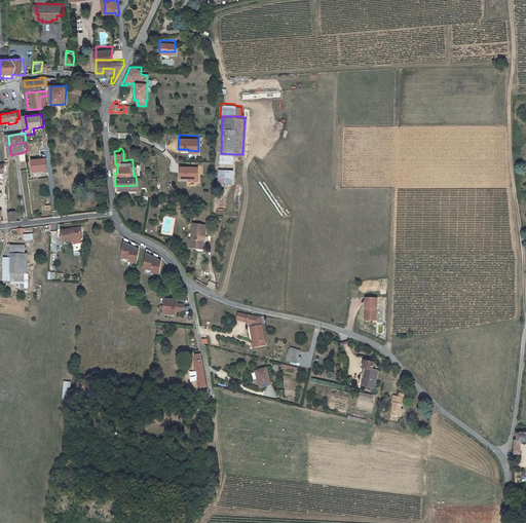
[(233,161),(234,154),(221,153),(220,160),(233,161)]
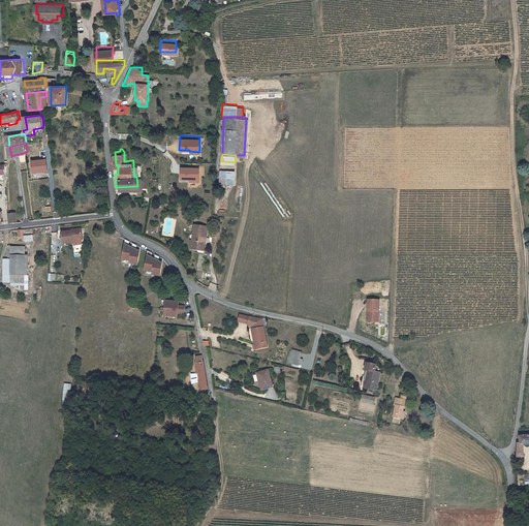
[(45,156),(30,157),(32,171),(48,168),(45,156)]
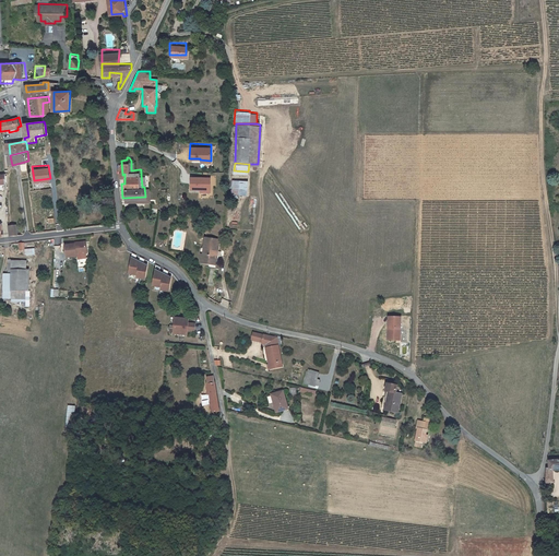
[(211,174),(190,174),(190,188),(199,188),(199,190),(211,190),(211,174)]
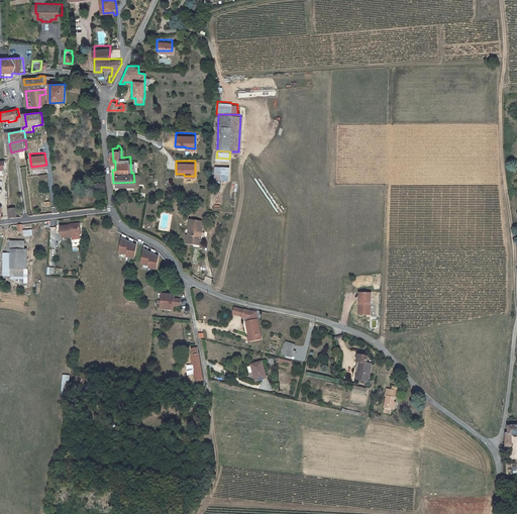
[(137,162),(130,162),(131,173),(133,173),(134,182),(140,182),(140,172),(138,172),(137,162)]
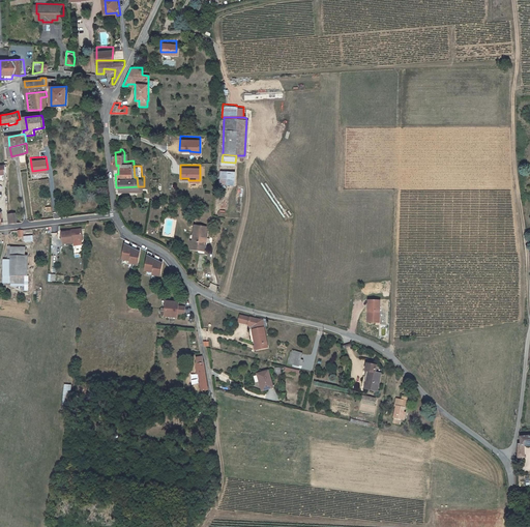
[(235,169),(222,168),(221,181),(234,182),(235,169)]
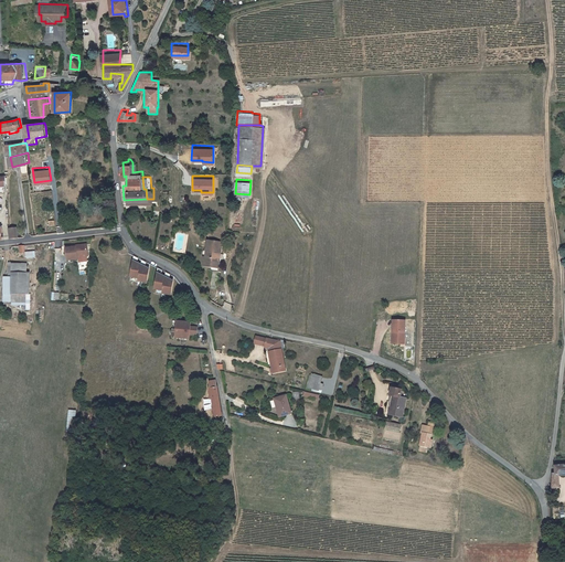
[(202,237),(201,255),(201,262),(209,262),(209,264),(210,264),(210,268),(214,268),(215,265),(217,239),(202,237)]
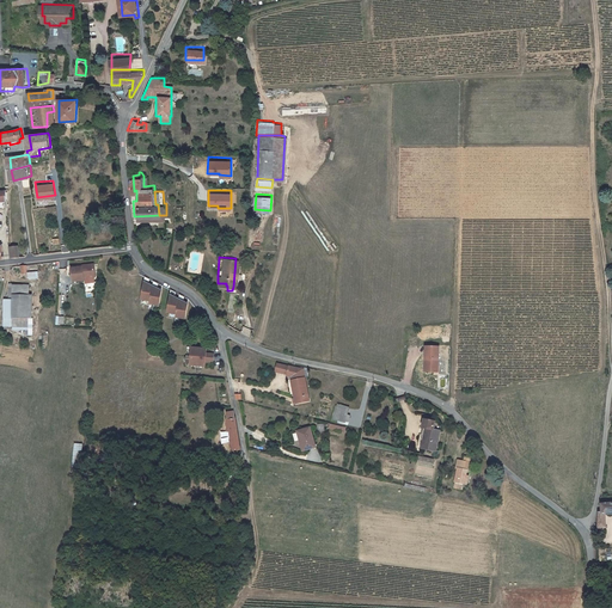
[(83,263),(68,265),(69,278),(81,277),(80,276),(92,275),(90,262),(83,263)]
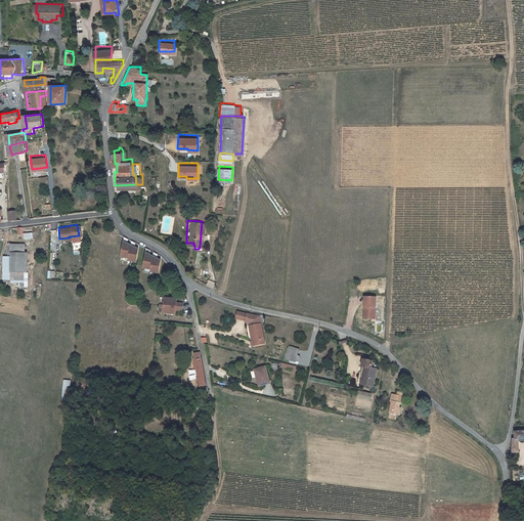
[(127,237),(123,234),(119,254),(127,256),(126,258),(134,260),(137,247),(133,245),(134,241),(130,239),(129,243),(126,241),(127,237)]
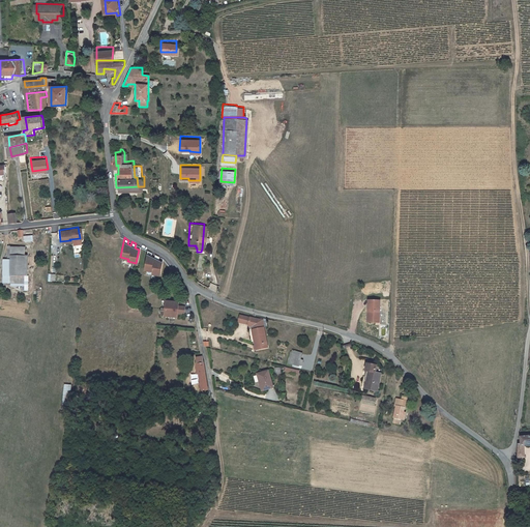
[(188,245),(188,239),(186,239),(185,246),(196,247),(196,245),(188,245)]
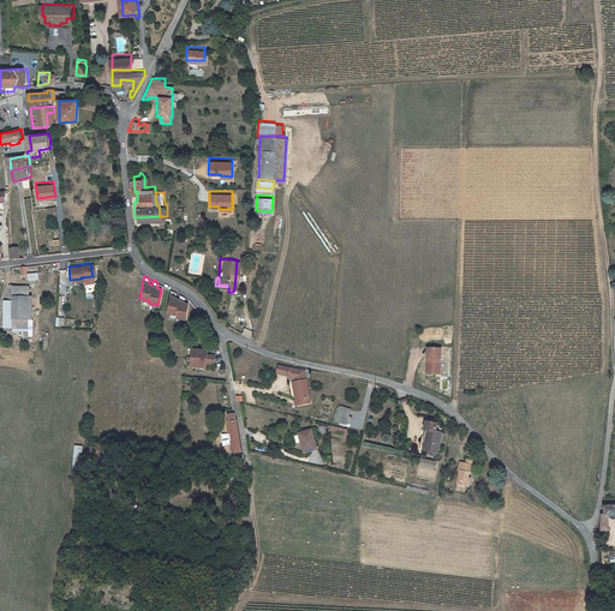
[(29,327),(28,281),(12,282),(11,283),(13,327),(29,327)]
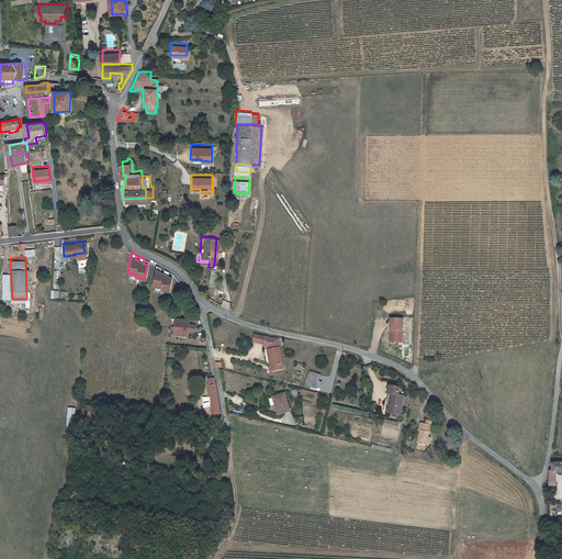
[(160,267),(156,265),(152,286),(159,288),(159,290),(168,291),(170,277),(167,275),(168,271),(164,269),(163,272),(159,271),(160,267)]
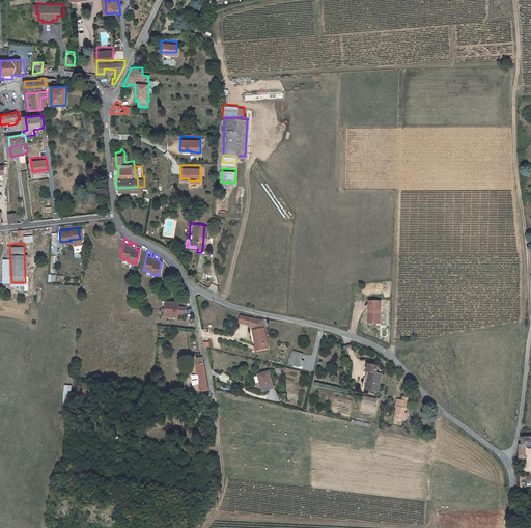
[(177,300),(160,298),(158,313),(175,315),(175,311),(183,312),(184,305),(176,304),(177,300)]
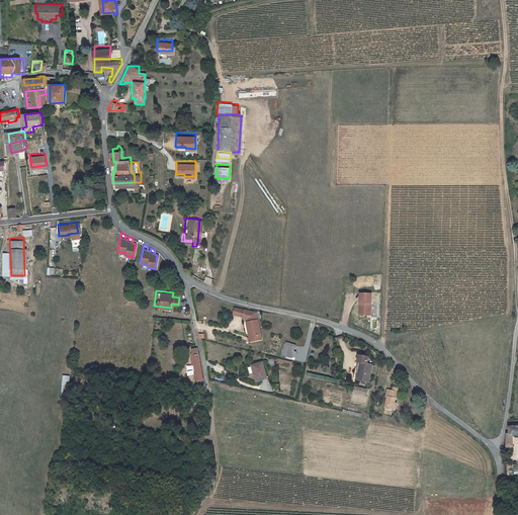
[(359,314),(367,314),(367,309),(371,309),(371,292),(360,292),(359,314)]
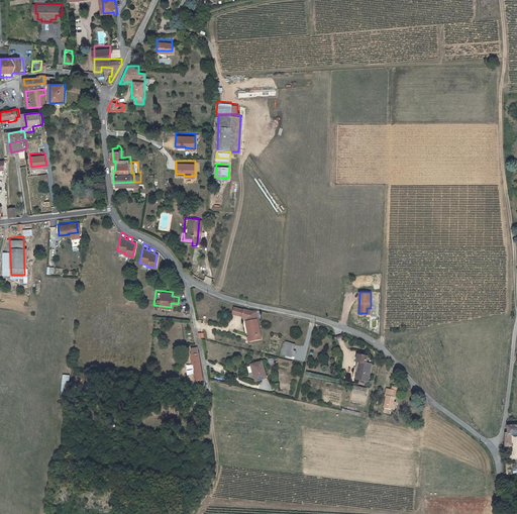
[(259,335),(256,316),(255,309),(243,306),(233,304),(232,310),(242,312),(247,313),(247,317),(246,318),(248,325),(245,326),(247,336),(259,335)]
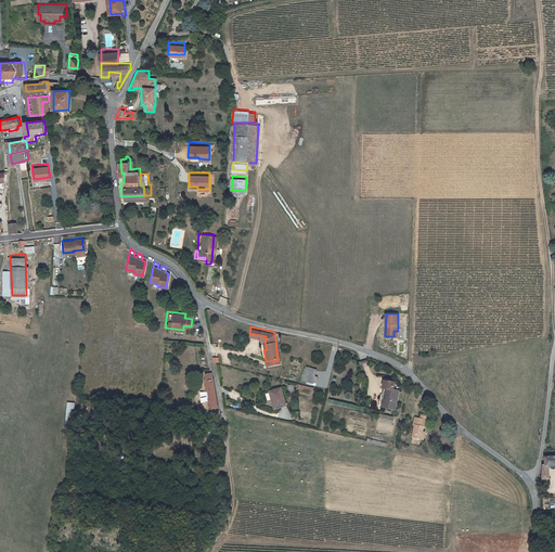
[(312,381),(313,379),(315,380),(317,374),(314,373),(317,367),(306,363),(302,377),(312,381)]
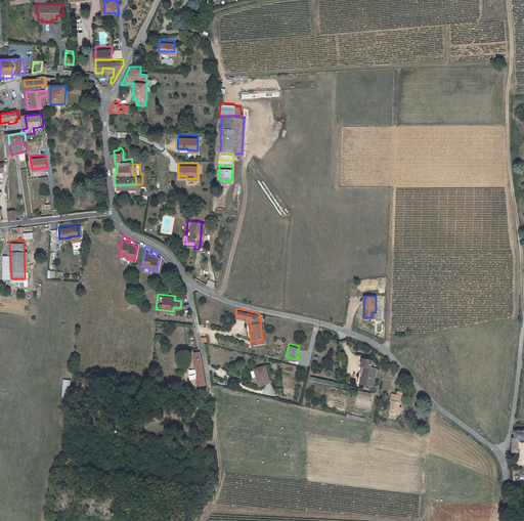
[(194,379),(202,379),(198,350),(190,351),(191,356),(189,356),(191,365),(193,365),(194,379)]
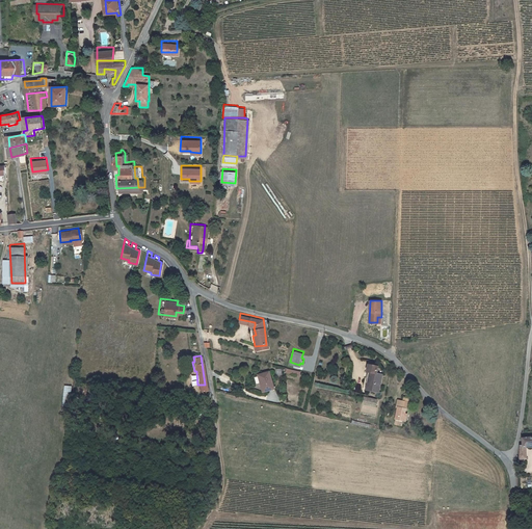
[(374,361),(368,360),(366,369),(366,371),(364,381),(366,381),(365,388),(377,390),(380,373),(375,372),(376,365),(373,364),(374,361)]
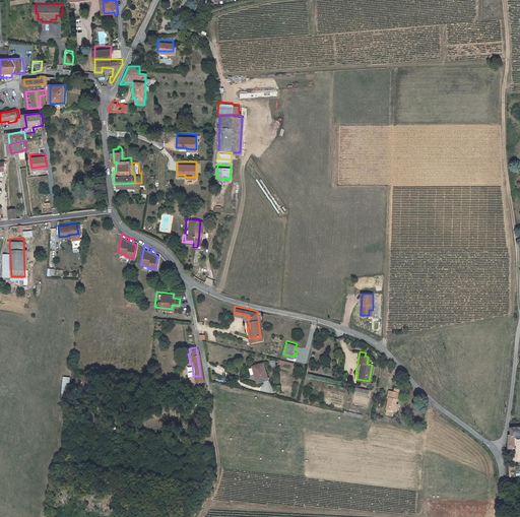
[(251,365),(252,373),(255,373),(257,381),(266,379),(262,363),(251,365)]
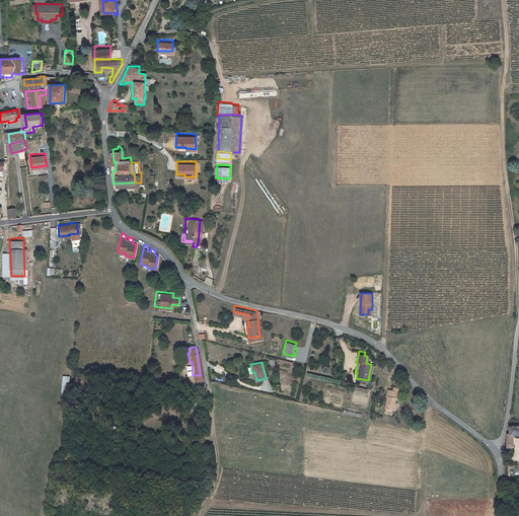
[(366,388),(353,386),(352,392),(365,394),(366,388)]
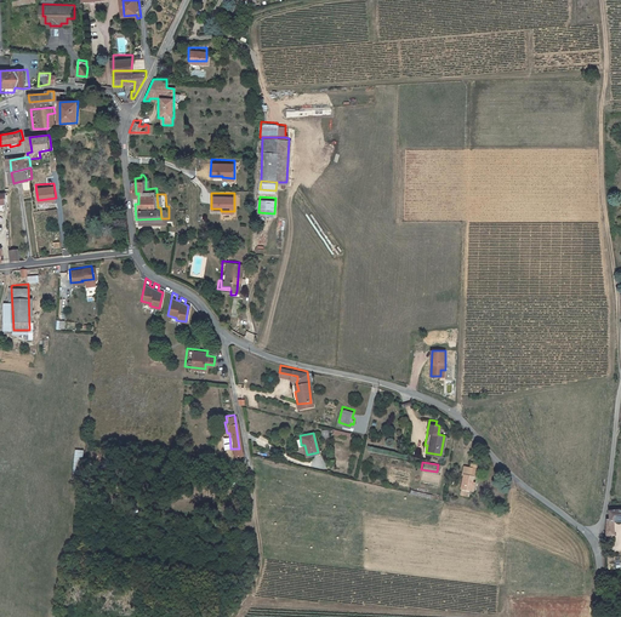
[(461,487),(460,493),(467,495),(468,489),(469,481),(471,475),(473,475),(476,468),(473,467),(474,463),(468,462),(467,467),(461,466),(460,473),(462,474),(460,487),(461,487)]
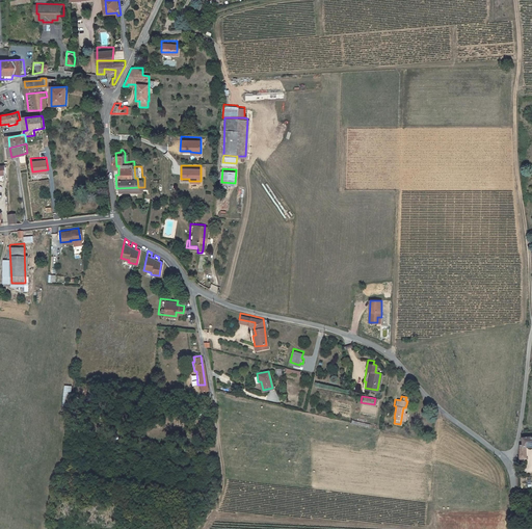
[(528,444),(531,444),(531,434),(524,434),(524,444),(521,444),(521,457),(528,457),(528,444)]
